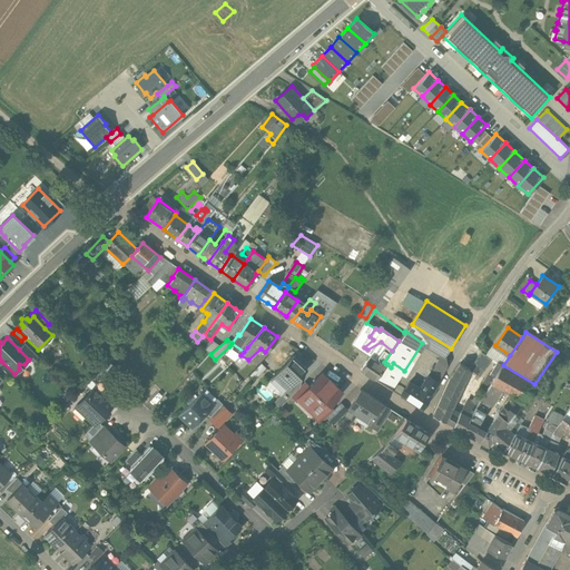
[(23,344),(19,350),(29,360),(28,360),(31,363),(38,357),(23,344)]
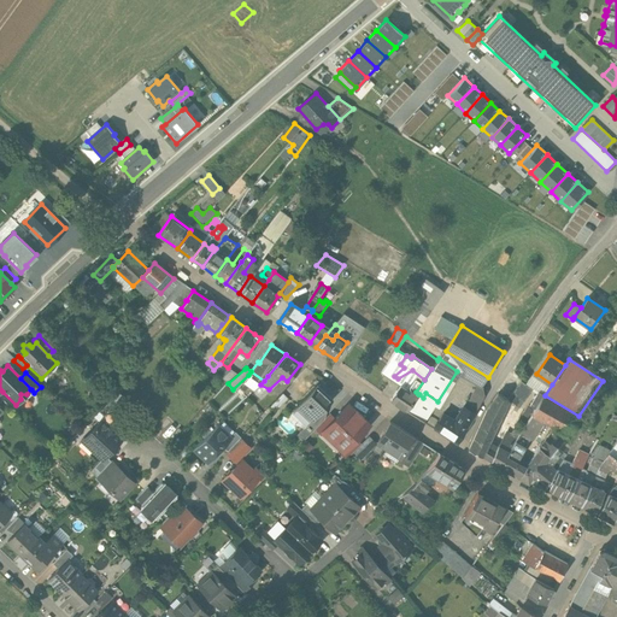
[(521,382),(512,394),(524,403),(533,391),(521,382)]
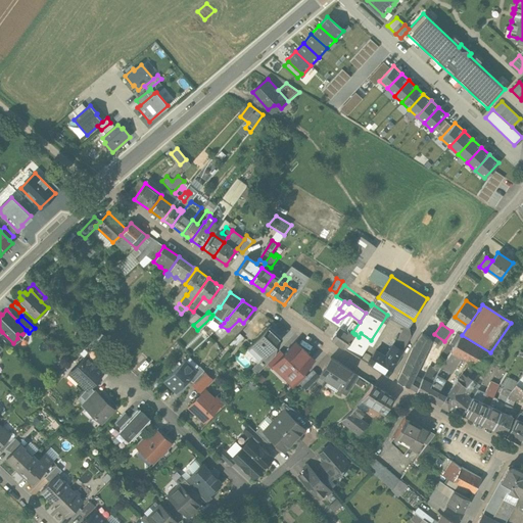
[(282,339),(269,327),(250,345),(263,358),(259,360),(260,361),(269,352),(282,339)]
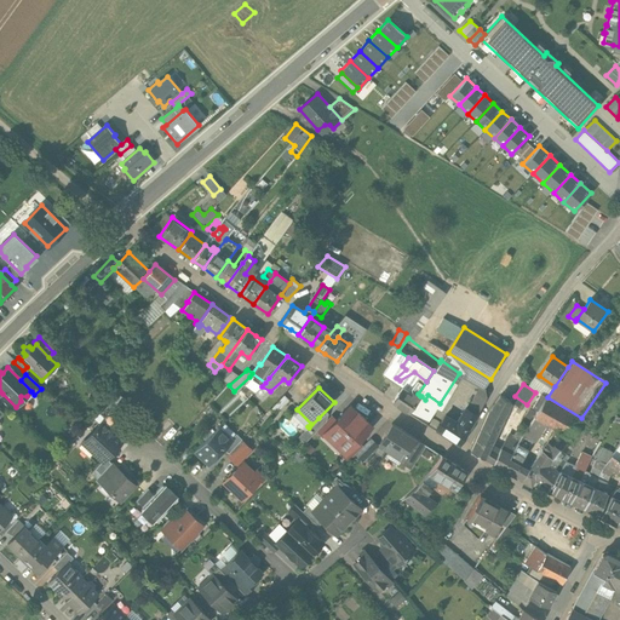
[(412,394),(402,388),(392,401),(409,413),(420,396),(422,396),(418,394),(413,391),(412,394)]
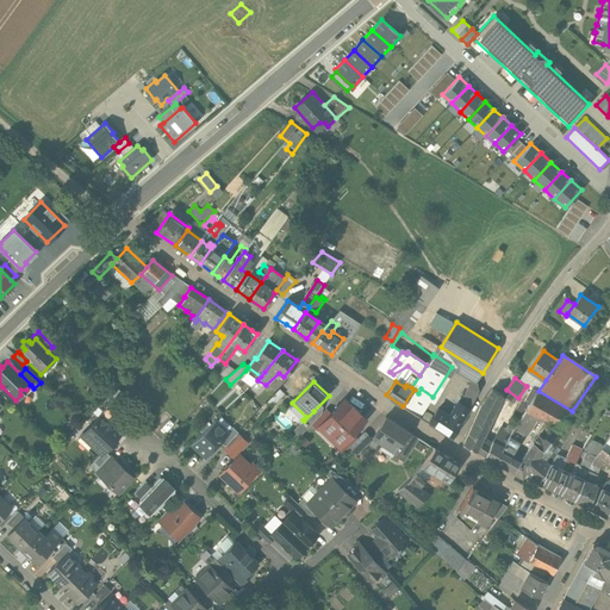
[(466,393),(475,398),(479,392),(478,390),(470,387),(466,393)]
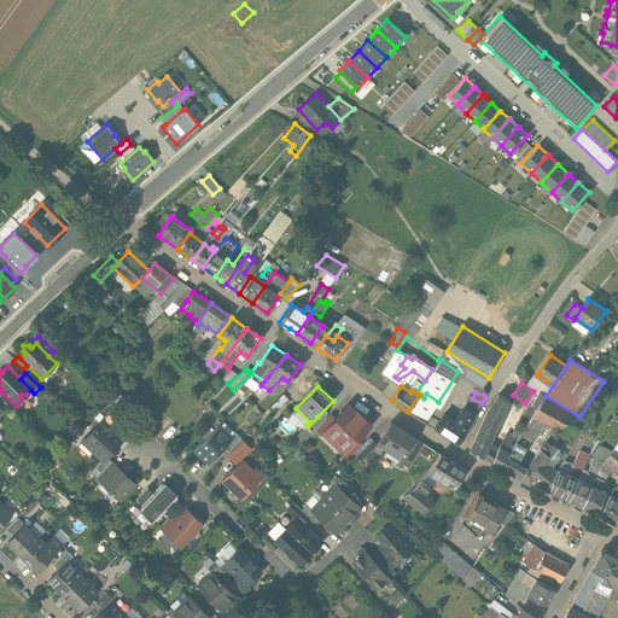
[(419,395),(408,412),(426,423),(438,402),(426,394),(424,398),(419,395)]
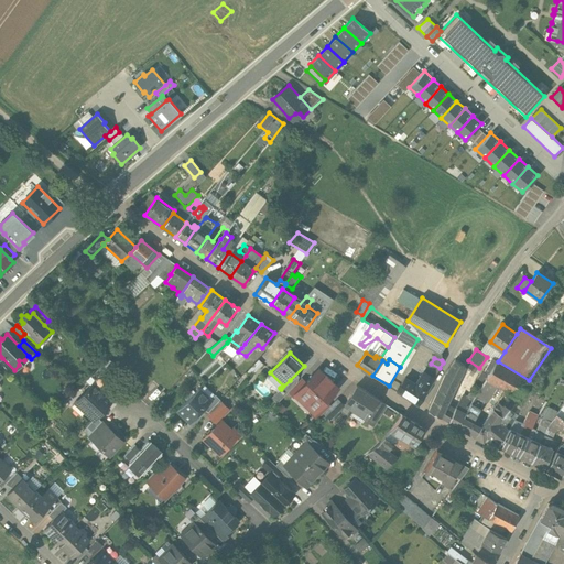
[(489,375),(498,361),(492,359),(485,371),(489,375)]
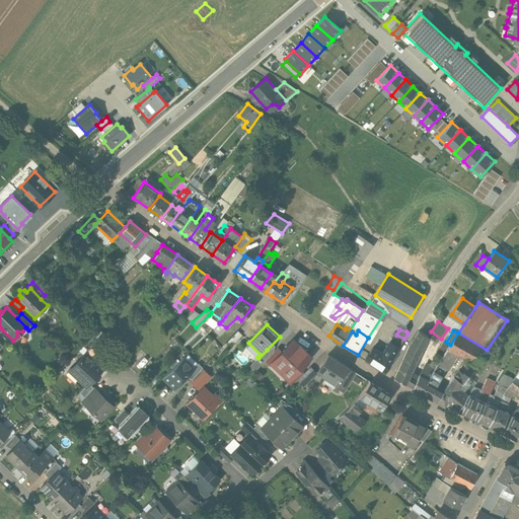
[(226,343),(230,348),(241,336),(237,331),(226,343)]
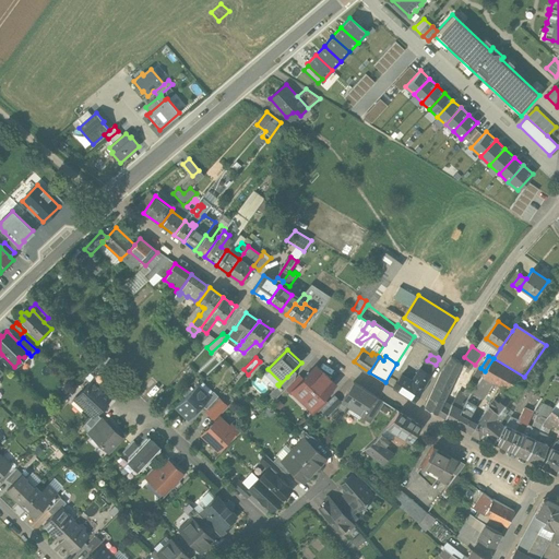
[(441,372),(454,378),(461,364),(461,363),(451,357),(451,358),(441,372)]
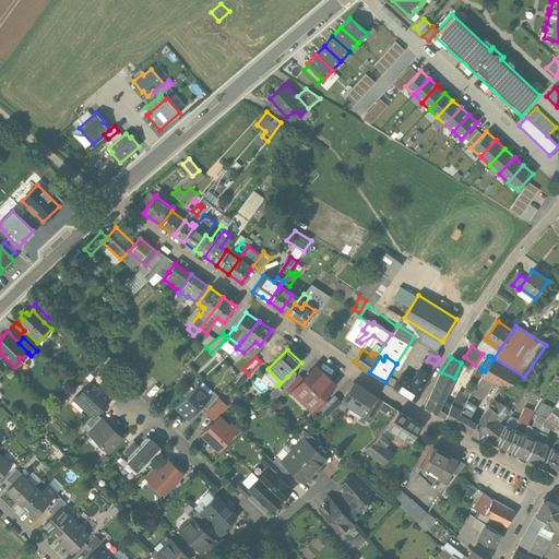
[(464,357),(461,363),(461,364),(472,370),(475,365),(464,357)]
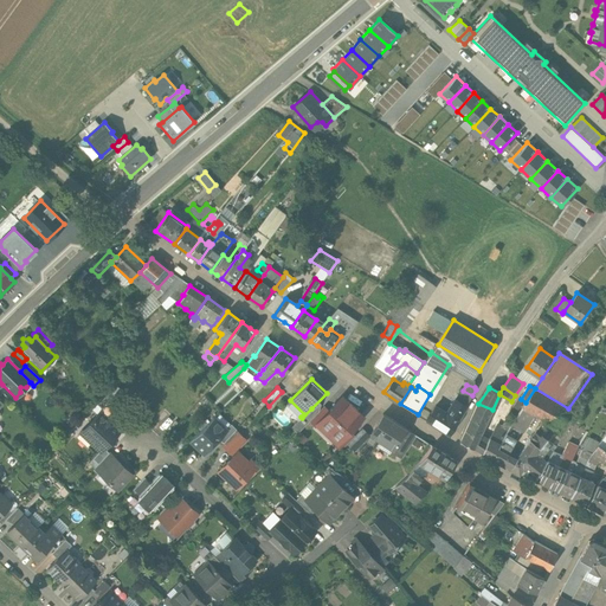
[(541,447),(547,439),(556,426),(562,417),(568,408),(535,388),(526,403),(516,418),(537,431),(530,442),(541,447)]
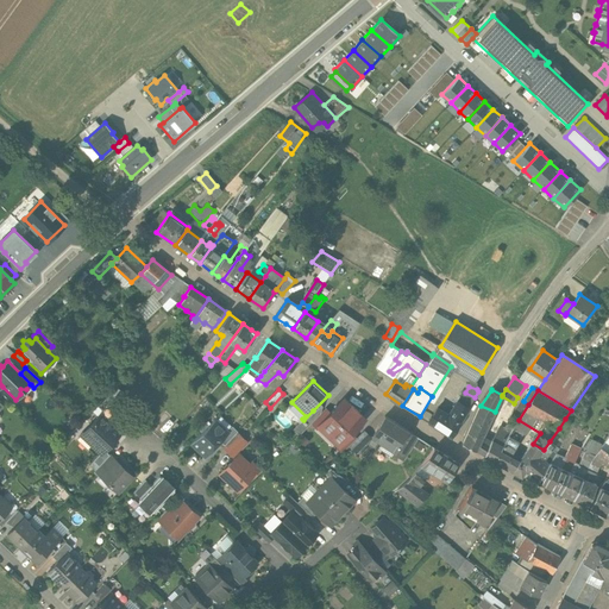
[(449,416),(437,409),(428,422),(451,437),(475,397),(465,393),(449,416)]
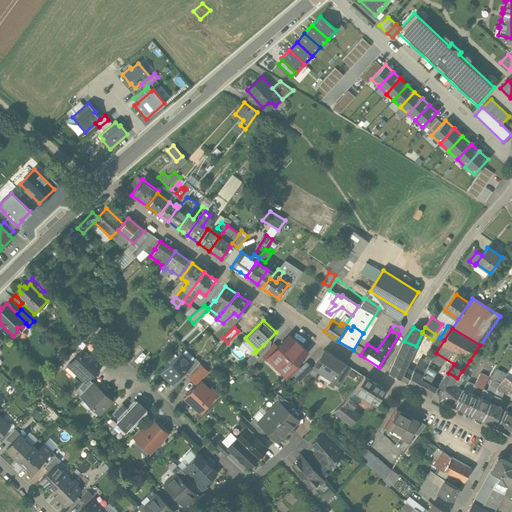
[(86,346),(93,352),(103,342),(92,332),(82,342),(86,346)]
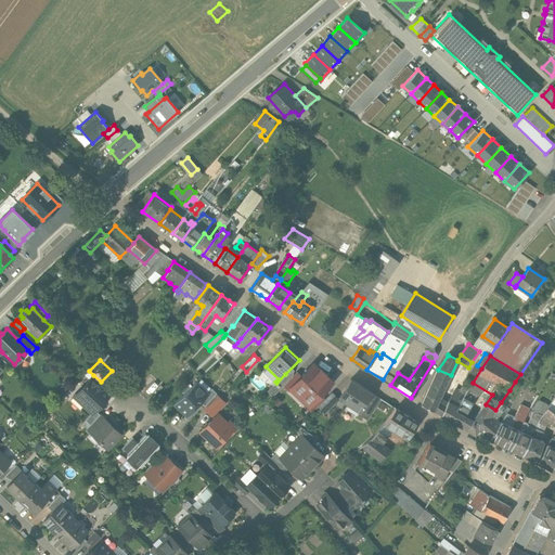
[(301,376),(292,386),(292,387),(301,396),(323,373),(318,369),(317,370),(312,364),(301,376)]
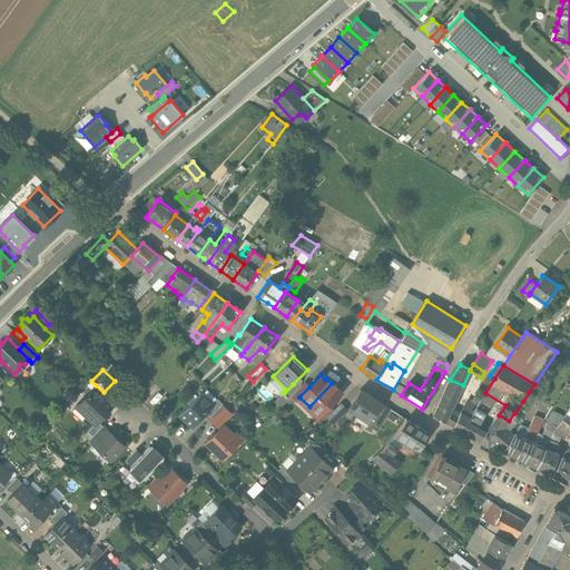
[(433,415),(446,422),(452,409),(463,385),(450,380),(433,415)]
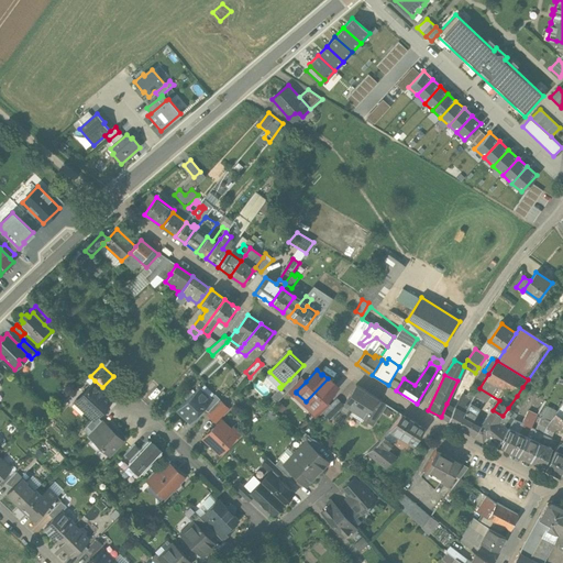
[(296,392),(306,382),(300,377),(295,384),(287,392),(293,397),(296,393),(296,392)]
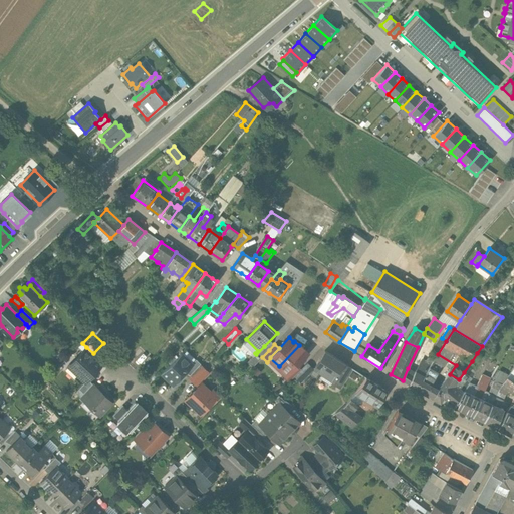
[(299,345),(279,366),(287,374),(295,366),(306,354),(301,349),(303,348),(299,345)]
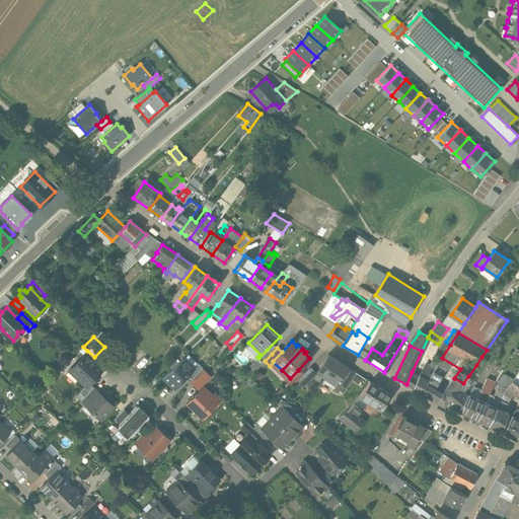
[(265,361),(272,354),(267,350),(258,358),(257,357),(249,366),(254,371),(265,361)]
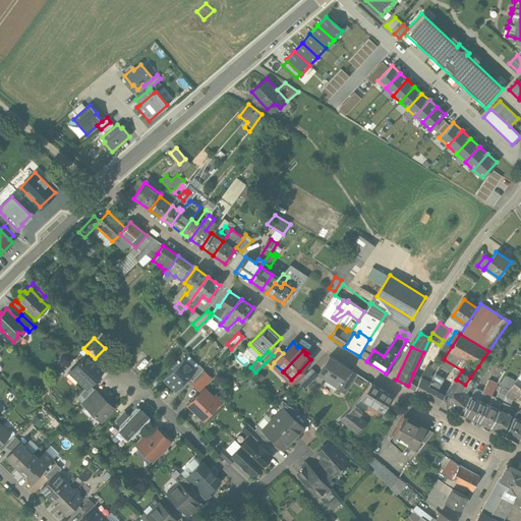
[(497,356),(488,351),(483,358),(491,363),(497,356)]
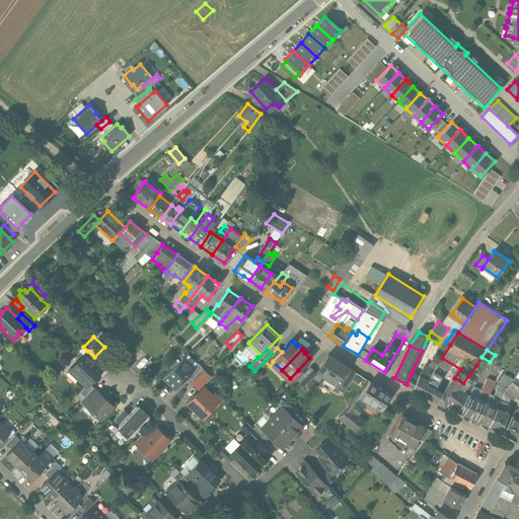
[(86,387),(89,384),(102,370),(92,360),(94,357),(87,351),(69,371),(85,387),(86,387)]
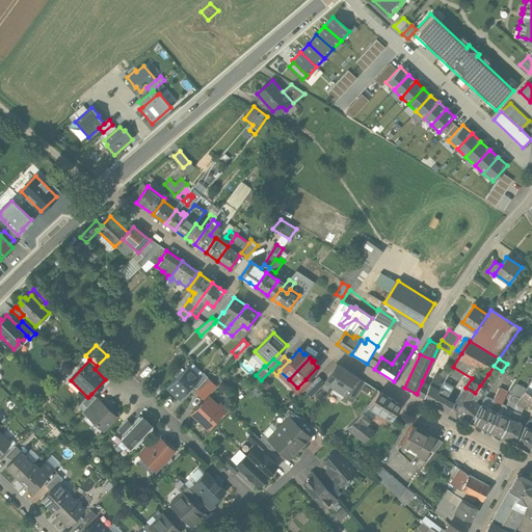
[(345,369),(338,365),(337,364),(330,372),(331,373),(326,381),(334,387),(338,380),(345,384),(347,382),(349,384),(354,376),(347,371),(345,369)]
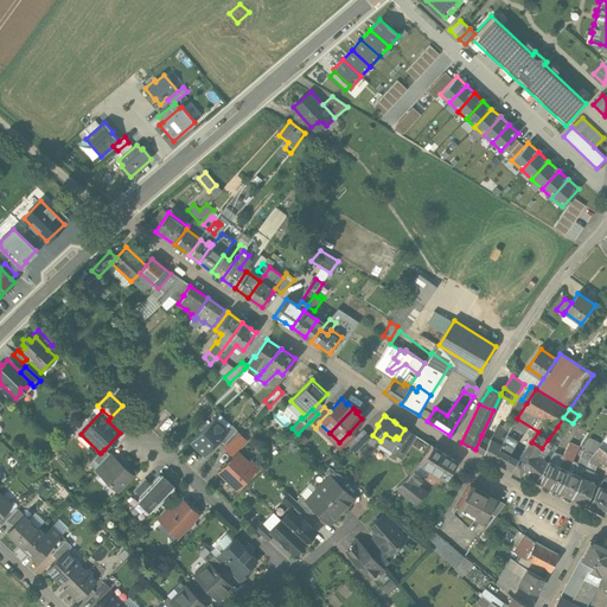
[(213,419),(190,442),(203,455),(218,440),(227,430),(225,430),(213,419)]
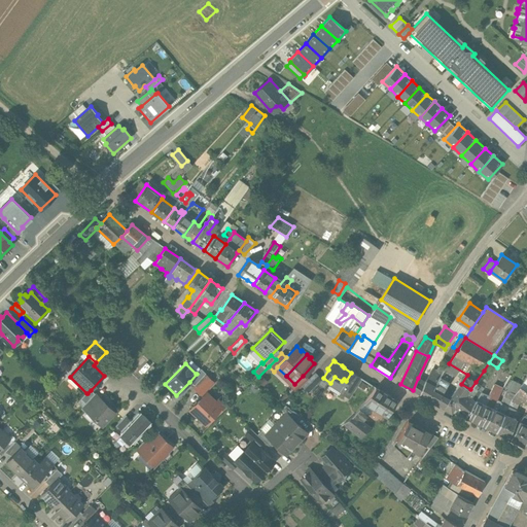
[(197,374),(189,382),(194,386),(204,376),(205,374),(200,370),(196,374),(197,374)]
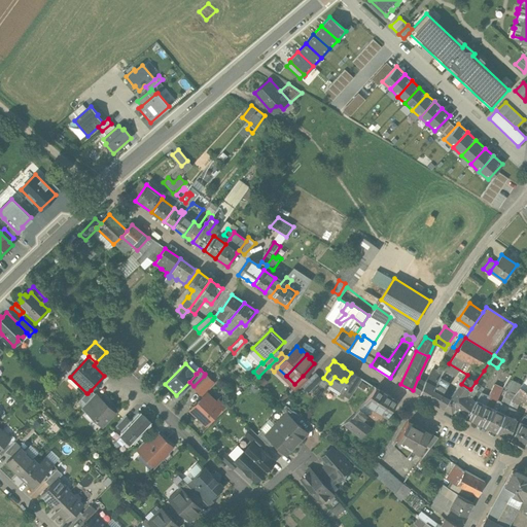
[(308,392),(320,379),(315,373),(308,380),(302,386),(308,392)]
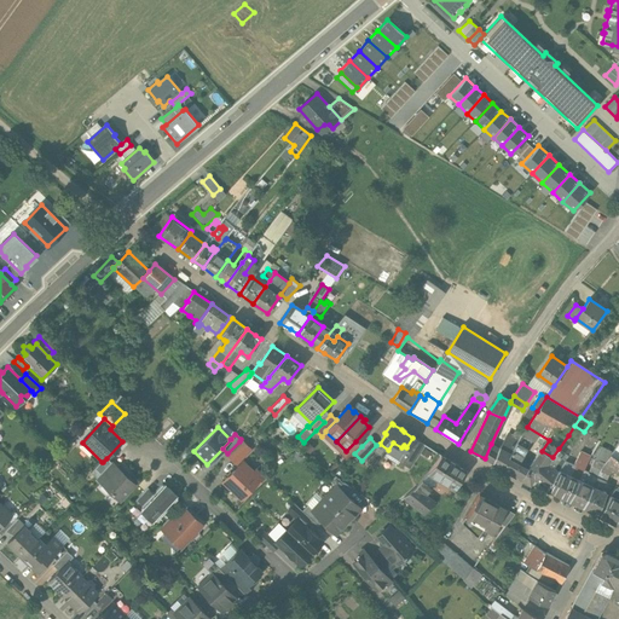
[(509,458),(520,463),(525,455),(531,443),(525,439),(524,441),(521,440),(521,439),(520,439),(510,455),(509,458)]
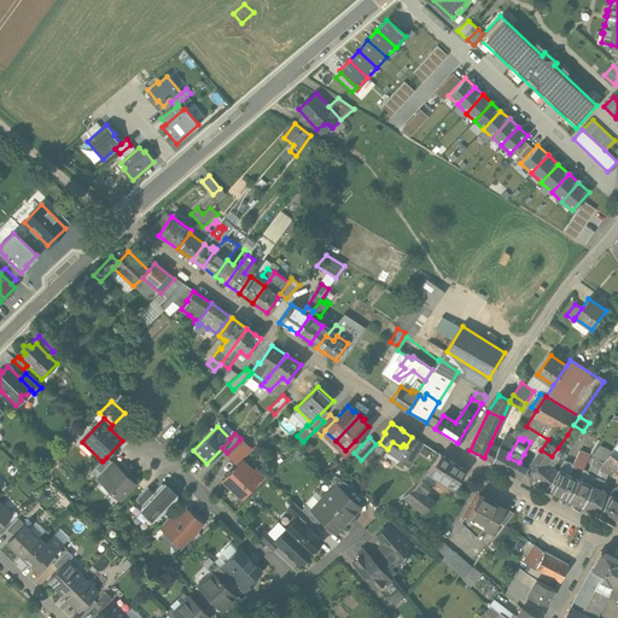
[(239,441),(227,453),(228,454),(227,455),(235,464),(249,450),(239,441)]
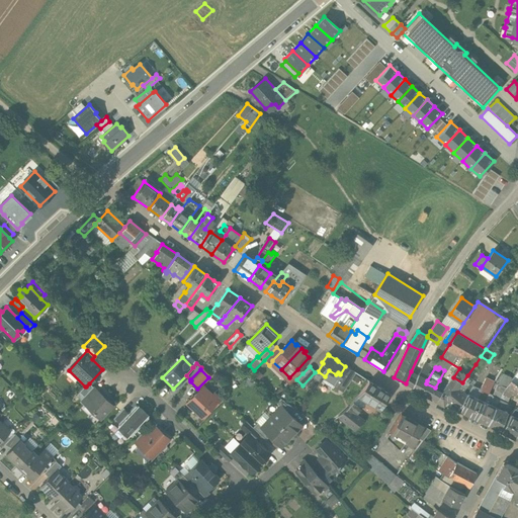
[(296,379),(303,373),(297,369),(289,377),(285,381),(290,385),(296,379)]
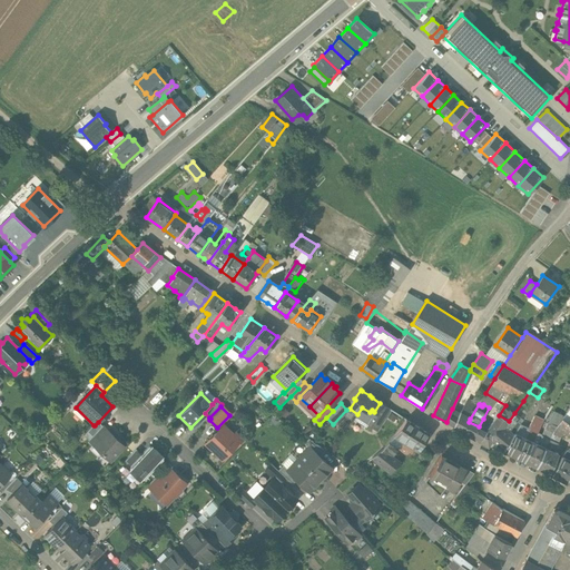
[(470,419),(452,409),(446,422),(479,441),(487,432),(479,426),(469,422),(470,419)]
